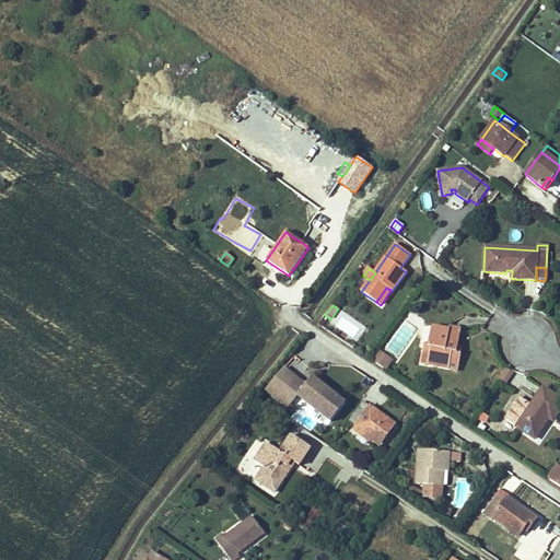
[(427,364),(448,369),(450,363),(458,364),(461,354),(456,353),(457,348),(459,338),(448,336),(450,330),(448,330),(431,327),(428,346),(424,346),(421,362),(428,363),(427,364)]
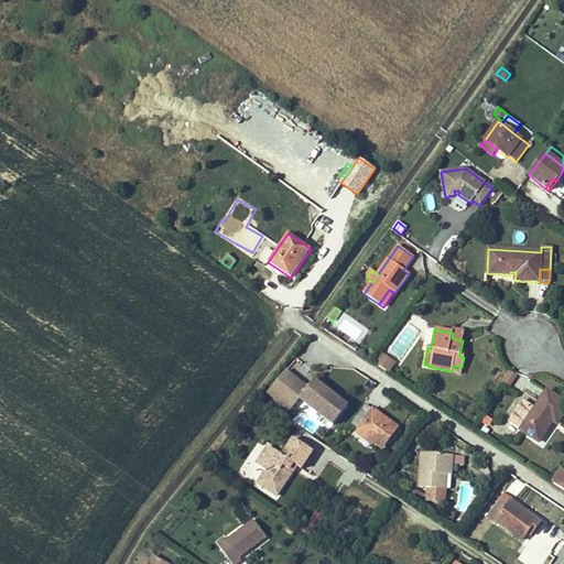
[(452,338),(463,340),(464,332),(453,331),(452,333),(453,333),(452,338)]
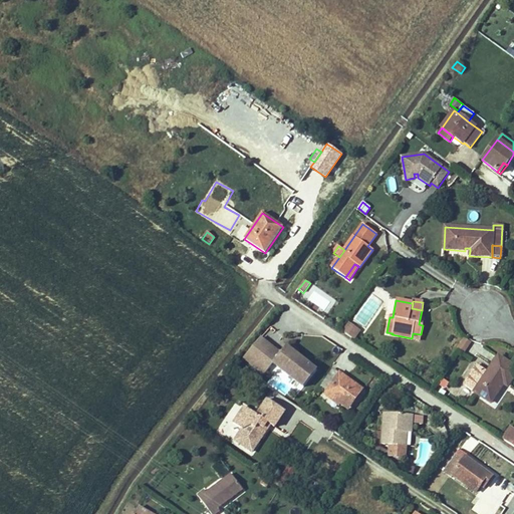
[(348,324),(343,332),(354,339),(359,331),(348,324)]
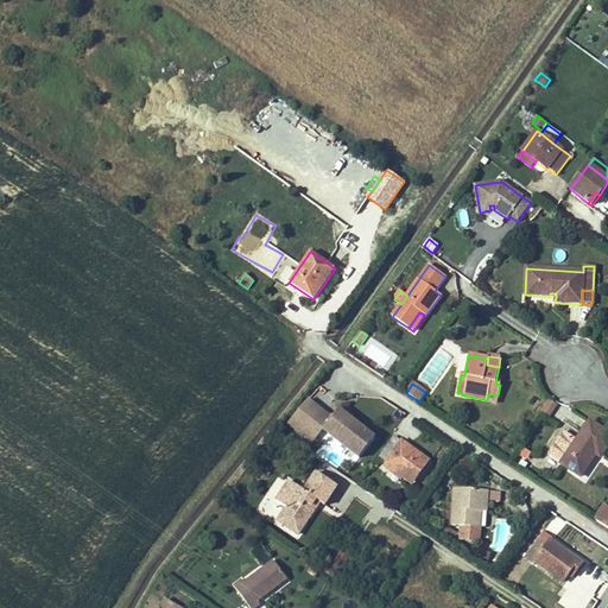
[(553,403),(549,399),(540,412),(544,415),(553,403)]
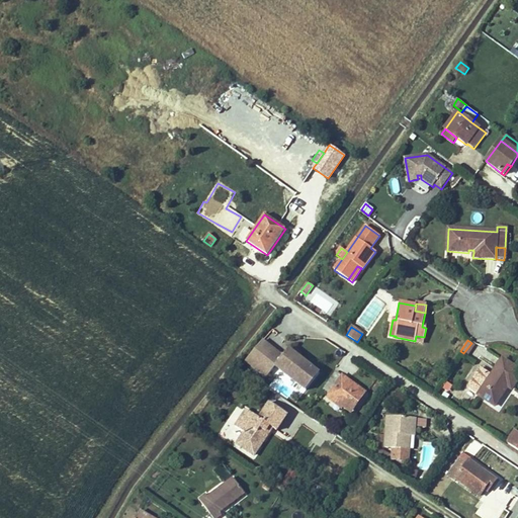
[(282,358),(263,341),(246,361),(266,378),(275,368),(305,393),(319,376),(297,358),(292,354),(288,351),(282,358)]
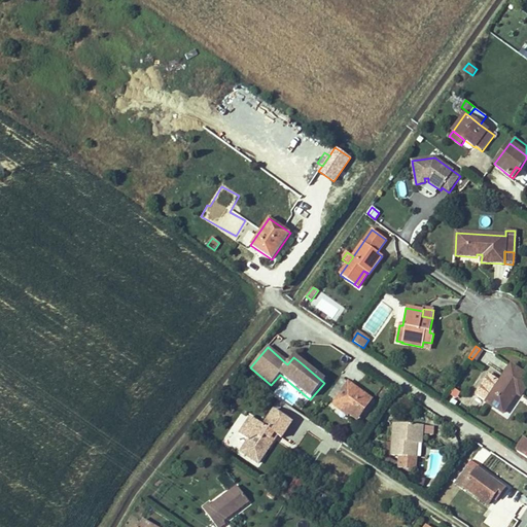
[(476,362),(483,351),(480,349),(471,359),(476,362)]
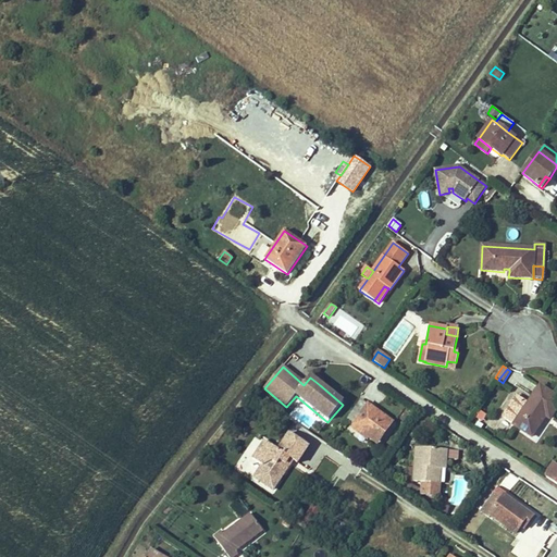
[(318,376),(314,381),(320,385),(323,382),(318,376)]
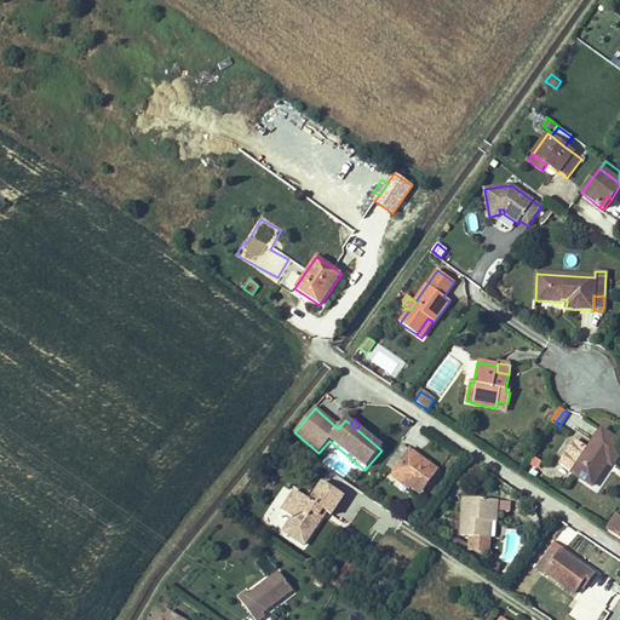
[(575,441),(560,465),(592,487),(606,466),(604,465),(606,463),(608,464),(612,466),(619,454),(619,442),(601,430),(601,431),(595,440),(589,449),(575,441)]
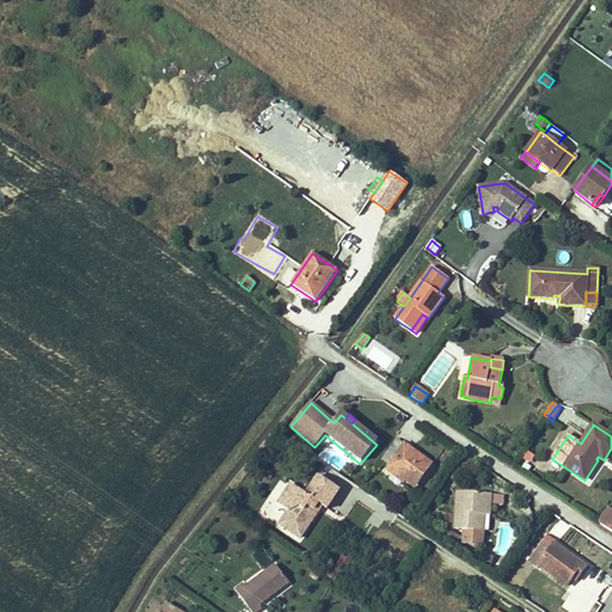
[(403,446),(396,441),(381,461),(389,466),(403,446)]
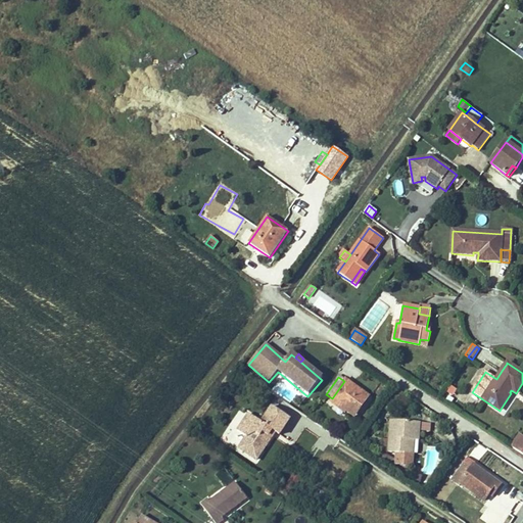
[(369,396),(345,379),(344,381),(332,398),(331,399),(350,413),(353,409),(358,412),(369,396)]
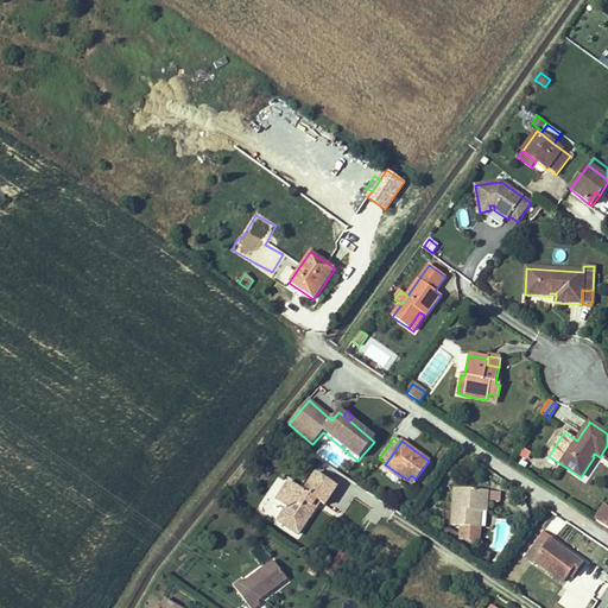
[(523,447),(518,455),(527,458),(531,450),(523,447)]
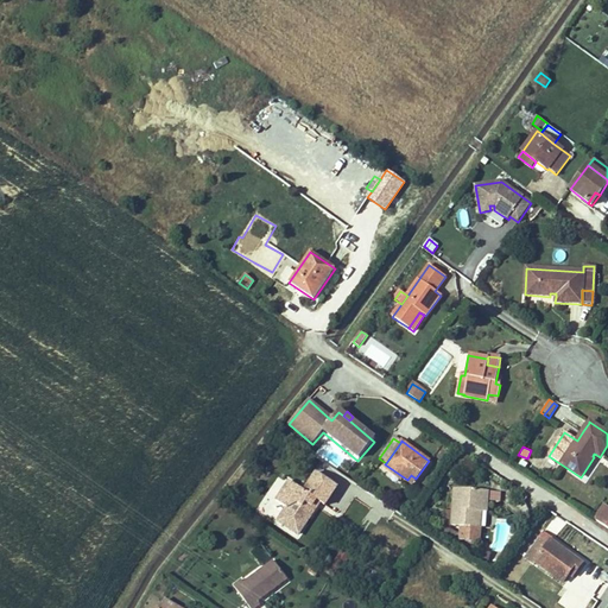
[(455,463),(450,472),(456,475),(461,468),(455,463)]
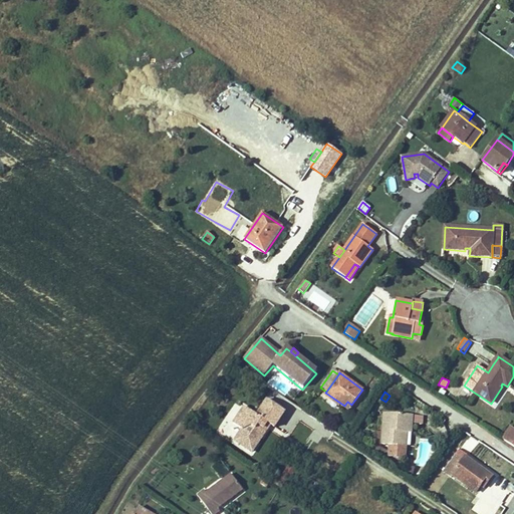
[(285,411),(267,400),(257,415),(245,407),(233,424),(242,430),(235,441),(252,452),(267,430),(263,428),(267,423),(270,425),(274,427),(285,411)]
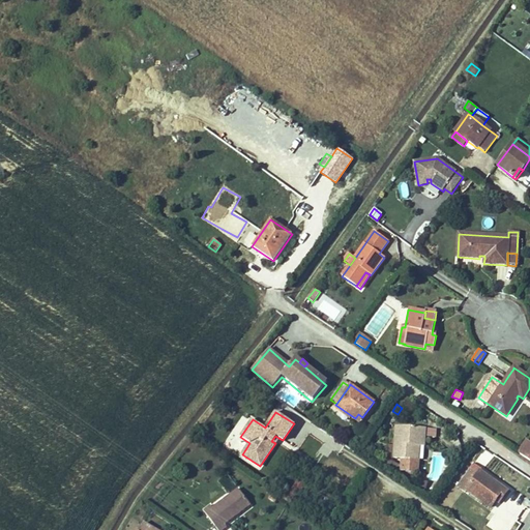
[(425,429),(396,425),(393,459),(402,459),(413,460),(414,448),(411,448),(411,445),(418,446),(424,446),(424,437),(425,429)]
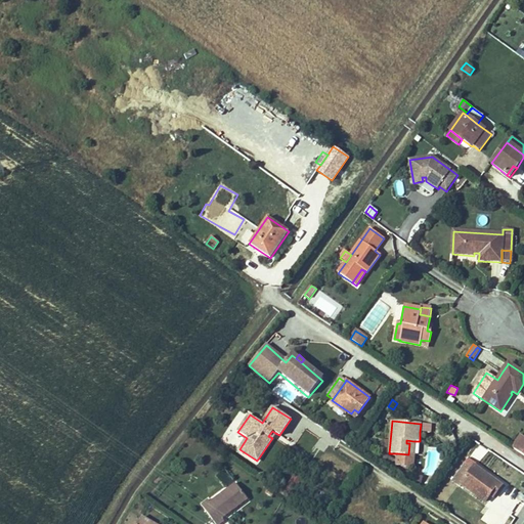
[(432,424),(421,424),(420,432),(431,433),(432,424)]
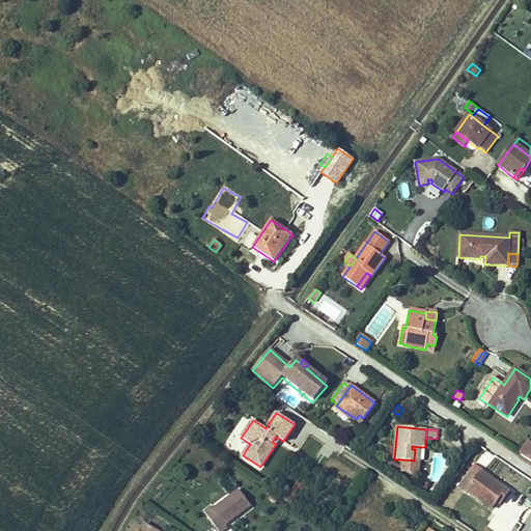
[(530,443),(527,441),(520,451),(530,458),(530,443)]
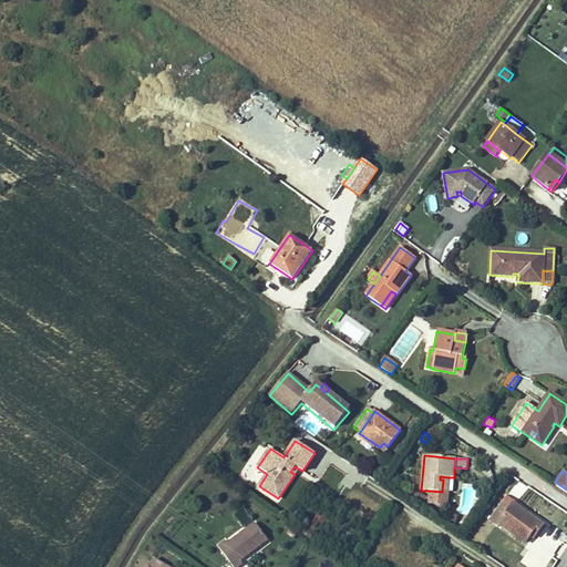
[(442,492),(430,491),(429,503),(445,505),(447,477),(440,476),(440,480),(443,480),(442,492)]
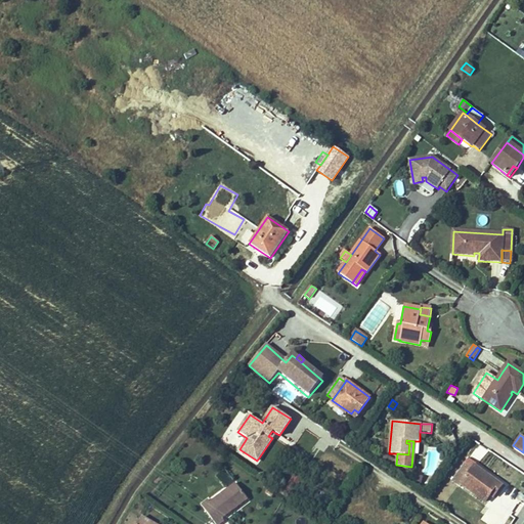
[(523,452),(513,445),(512,447),(523,454),(523,452)]
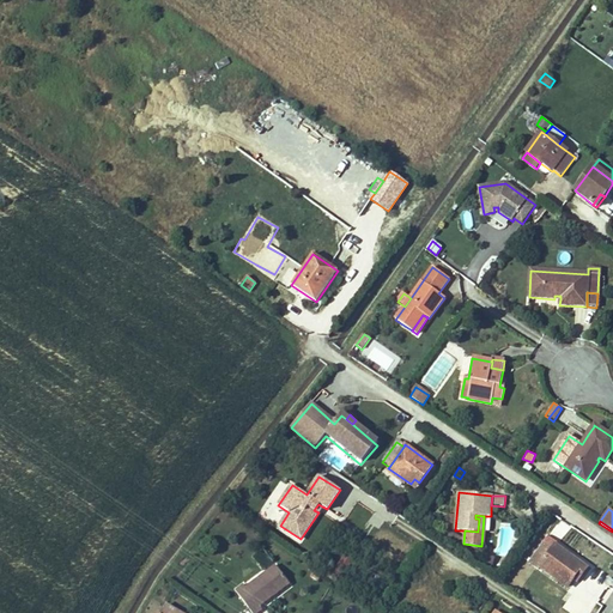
[(450,532),(447,538),(456,544),(460,538),(450,532)]
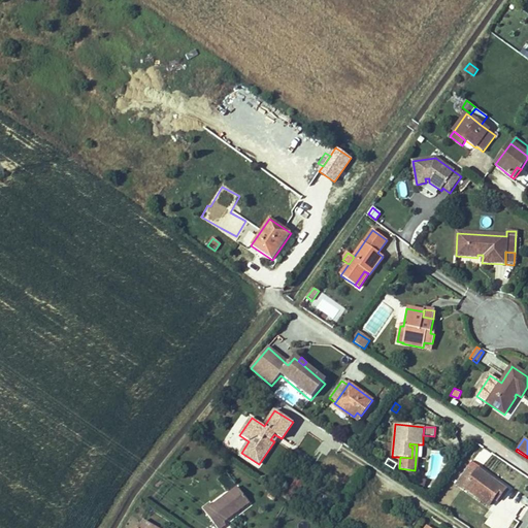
[(472,462),(456,485),(464,491),(465,488),(489,505),(494,497),(497,494),(500,496),(505,488),(479,469),(480,467),(472,462)]
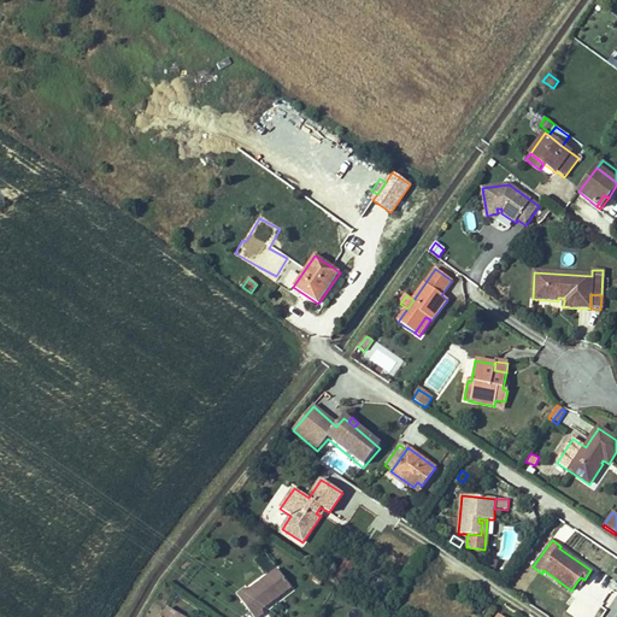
[(245,588),(236,594),(253,616),(259,616),(264,613),(262,611),(292,588),(277,569),(247,591),(245,588)]
